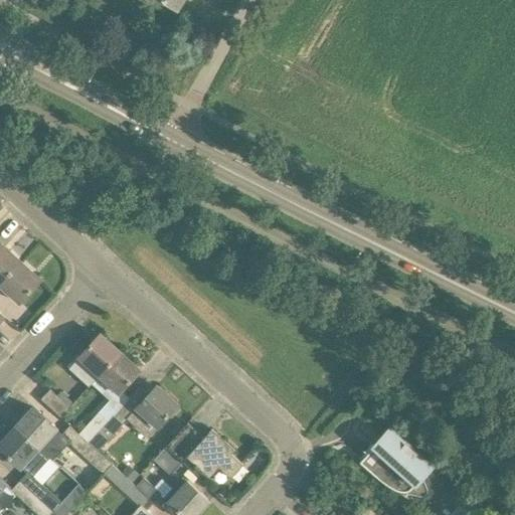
[(159,0),(178,11),(184,0),(159,0)]
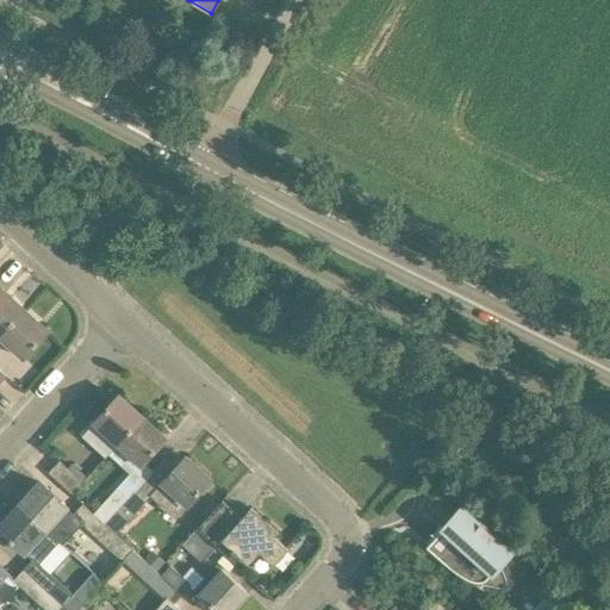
[(0,290),(0,288),(0,338),(24,312),(0,290)]
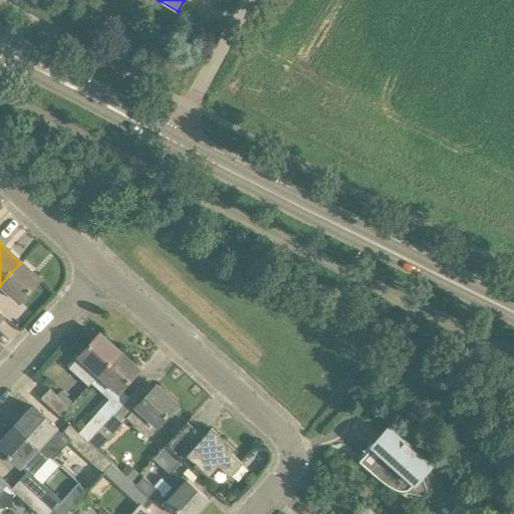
[(20,263),(0,285),(0,288),(2,291),(17,304),(40,280),(20,263)]
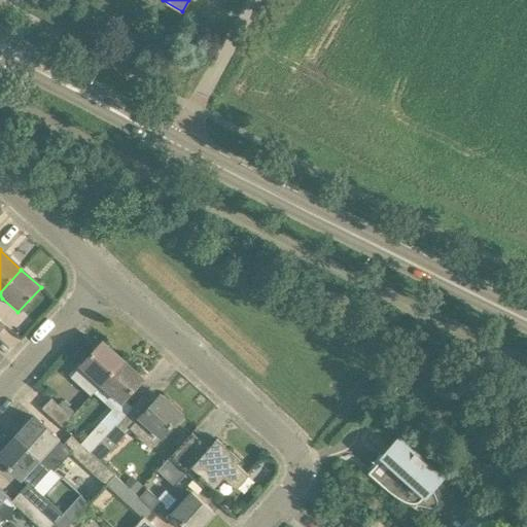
[(88,375),(78,385),(91,396),(94,393),(100,387),(123,361),(102,343),(79,367),(88,375)]
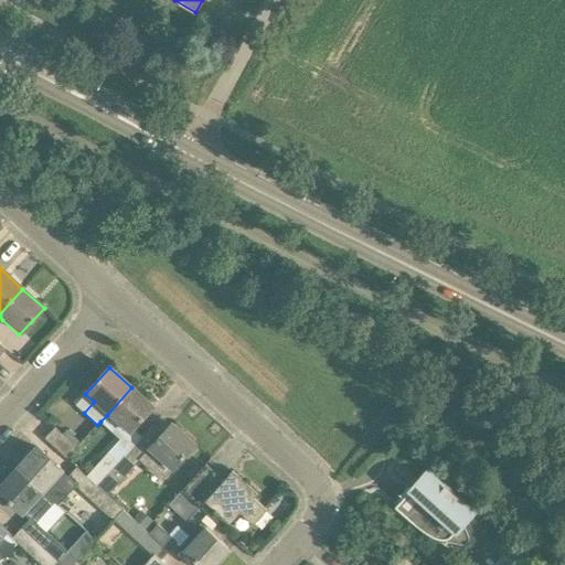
[(131,387),(107,415),(127,433),(128,434),(132,429),(153,407),(131,387)]
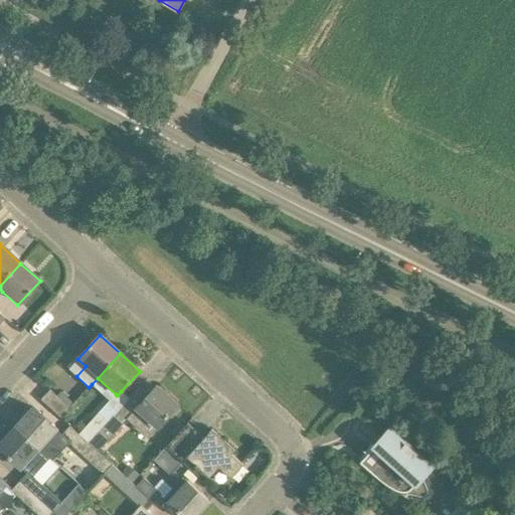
[(108,423),(89,445),(97,452),(98,452),(100,450),(117,431),(127,419),(147,439),(157,428),(167,416),(170,419),(178,410),(175,407),(177,405),(156,386),(155,387),(150,393),(142,385),(130,399),(126,403),(124,405),(108,423)]
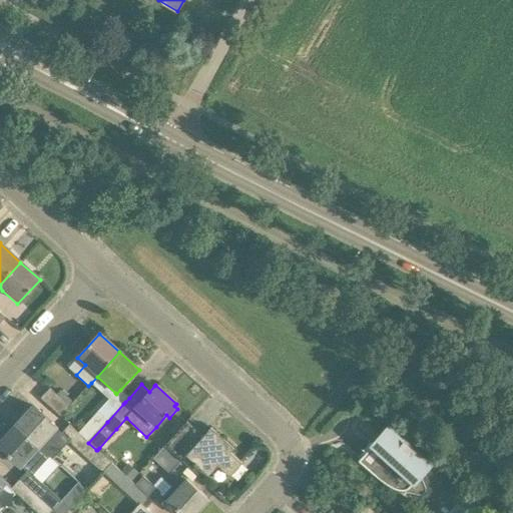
[(40,399),(59,417),(69,407),(64,403),(55,395),(49,389),(40,399)]
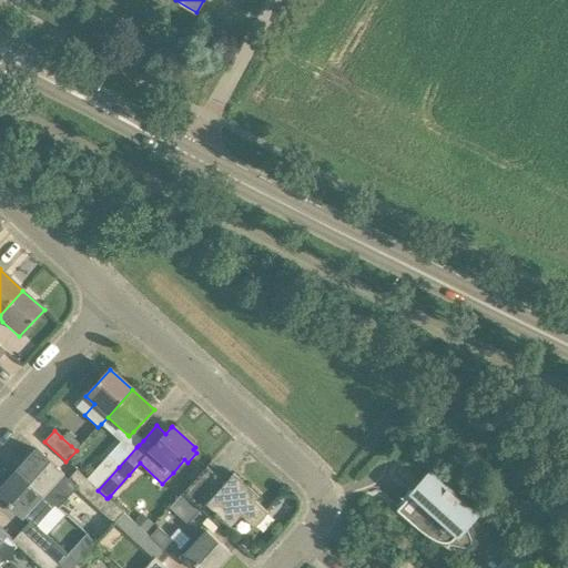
[(108,456),(87,479),(98,490),(119,467),(137,447),(139,445),(129,436),(128,435),(121,442),(108,456)]
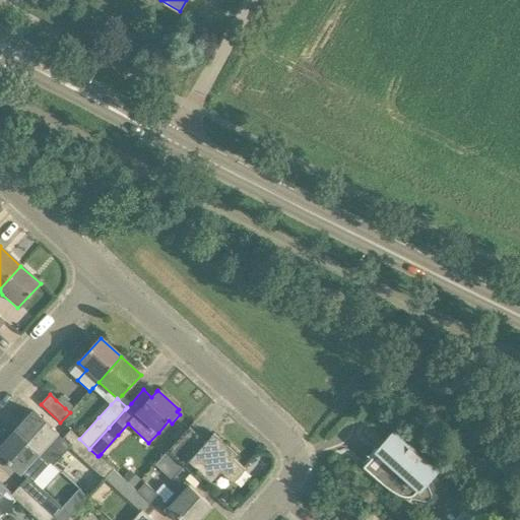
[(34,412),(15,433),(40,455),(50,463),(51,462),(53,465),(69,447),(78,456),(83,460),(105,479),(113,469),(99,456),(98,456),(89,449),(79,439),(70,431),(62,439),(57,435),(34,412)]
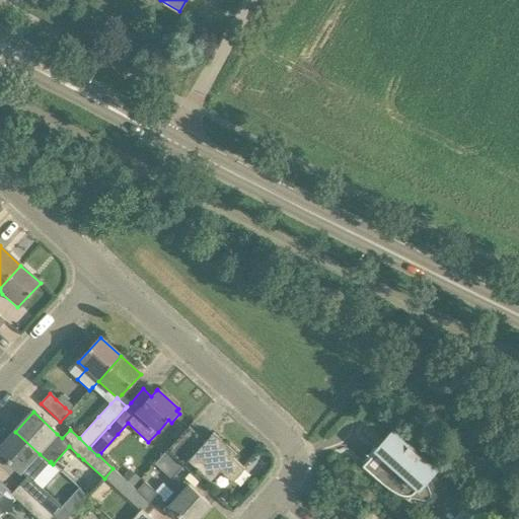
[(188,428),(166,452),(183,467),(189,461),(197,468),(196,470),(200,474),(201,473),(211,482),(220,471),(231,482),(243,468),(232,458),(232,457),(220,447),(215,453),(207,446),(204,443),(188,428)]
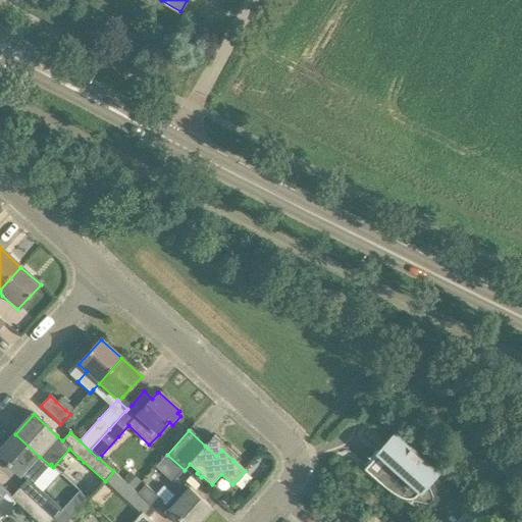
[(15,434),(0,450),(0,457),(21,476),(25,481),(19,488),(54,520),(63,510),(53,501),(43,491),(34,483),(41,476),(50,465),(40,457),(15,434)]
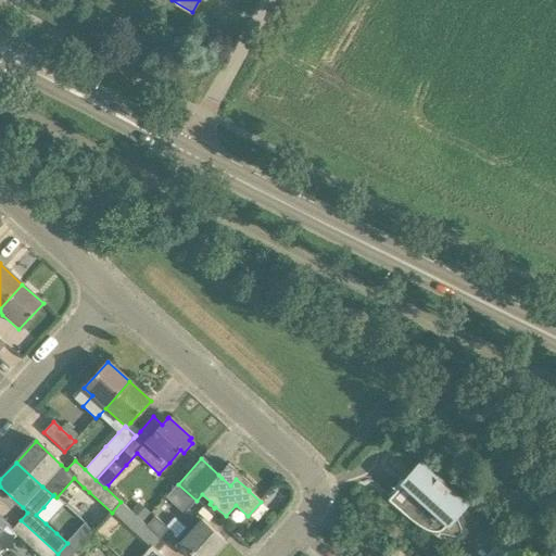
[(449,525),(466,506),(420,464),(403,482),(403,483),(388,500),(409,519),(416,523),(424,529),(427,530),(429,531),(431,531),(436,532),(438,532),(440,531),(442,530),(449,523),(449,525)]
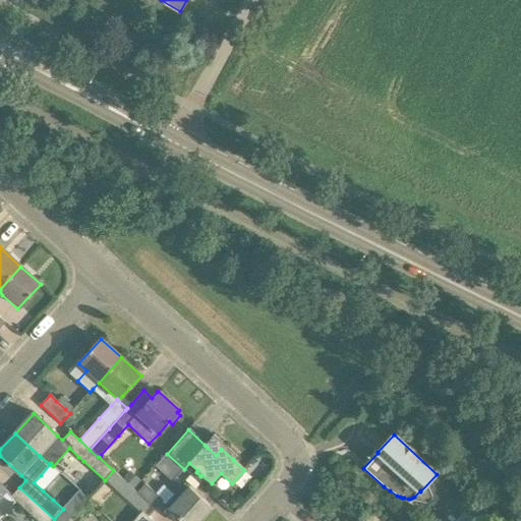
[(167,454),(155,466),(172,482),(184,469),(167,454)]
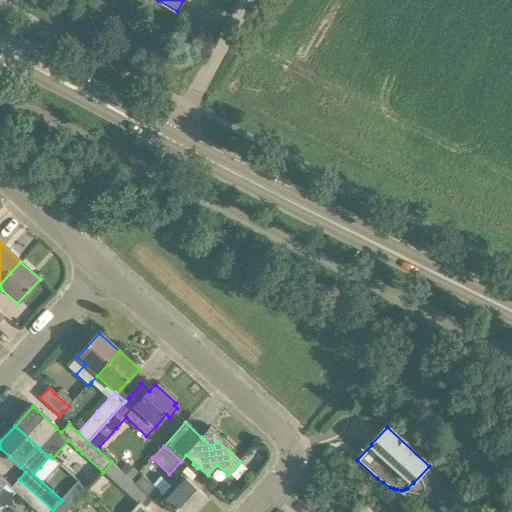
[(111,462),(103,472),(144,511),(153,501),(135,485),(131,481),(121,471),(111,462)]
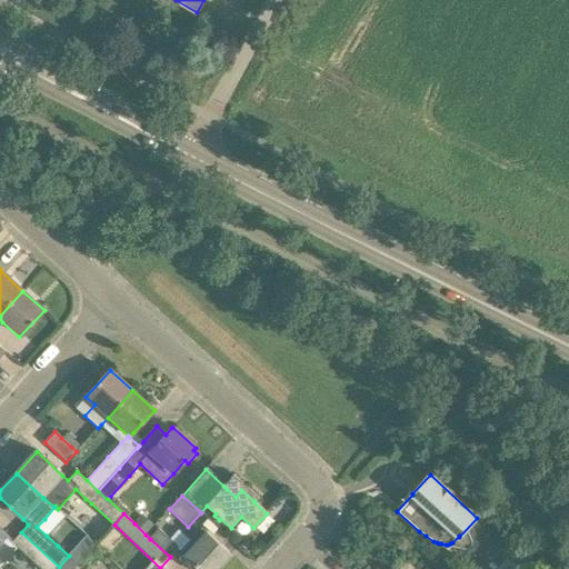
[(142,515),(135,523),(146,535),(153,526),(142,515)]
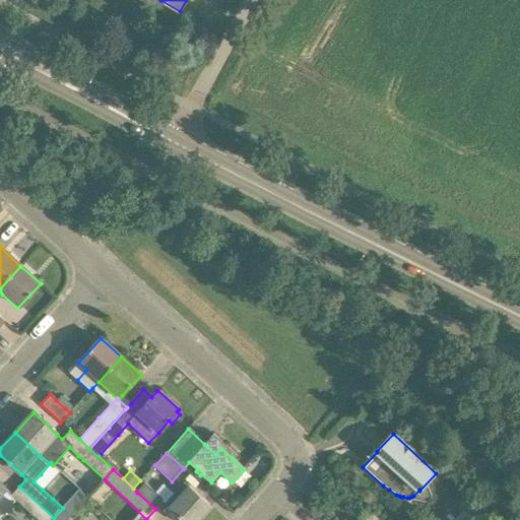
[(0,483),(0,517),(15,500),(10,496),(6,492),(7,491),(0,483)]
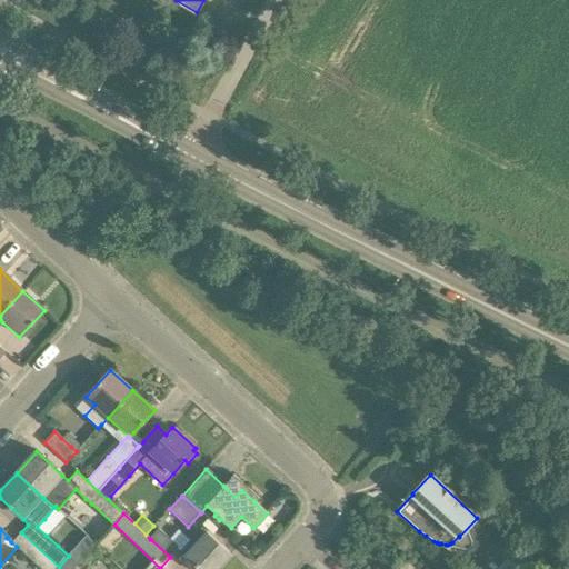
[(159,529),(150,539),(170,557),(177,549),(178,548),(177,547),(170,539),(159,529)]
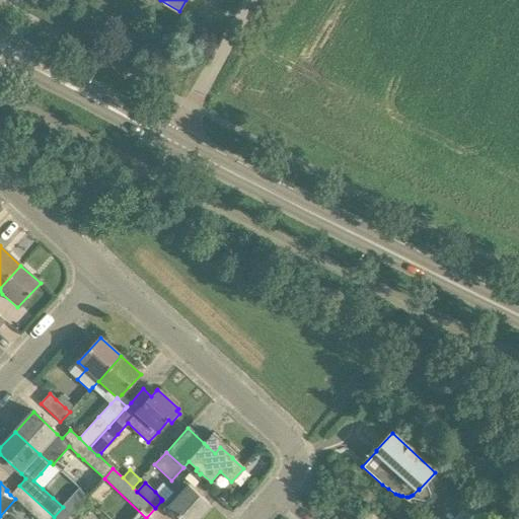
[(173,493),(164,503),(167,506),(181,518),(199,518),(211,506),(188,485),(176,496),(173,493)]
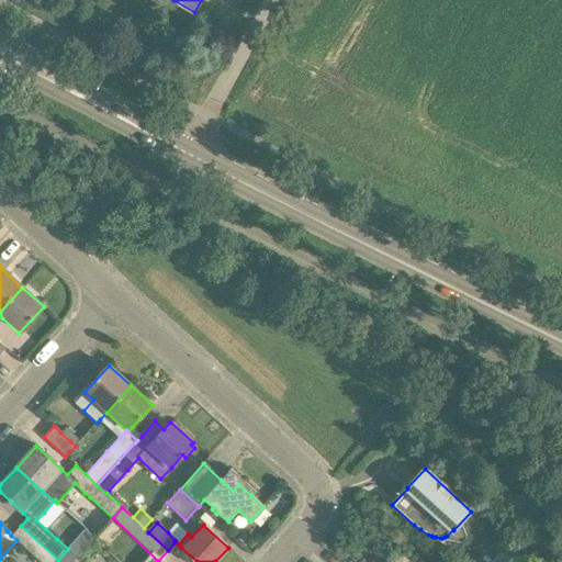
[(21,526),(11,536),(17,540),(40,561),(55,561),(58,560),(21,526)]
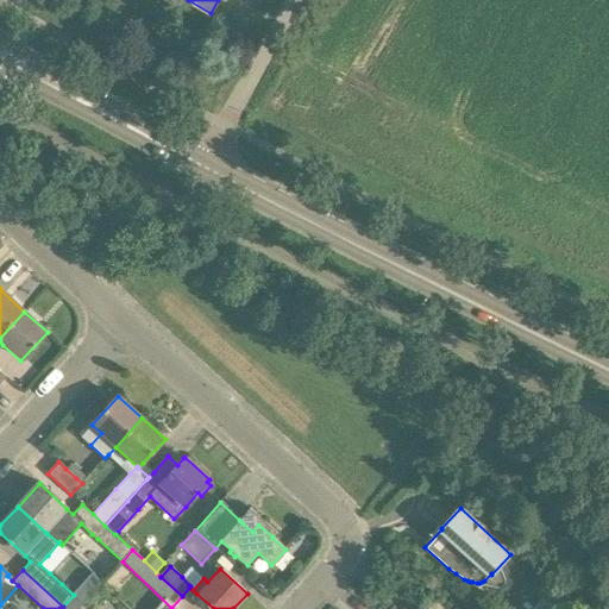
[(74,595),(63,607),(66,608),(76,608),(83,603),(74,595)]
